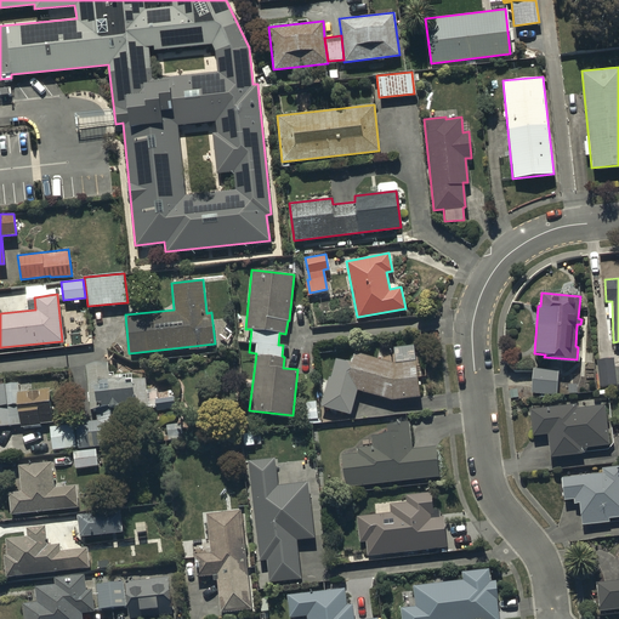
[(415,361),(395,363),(353,351),(351,362),(334,358),(329,376),(328,375),(319,405),(350,414),(357,390),(392,398),(419,396),(415,361)]
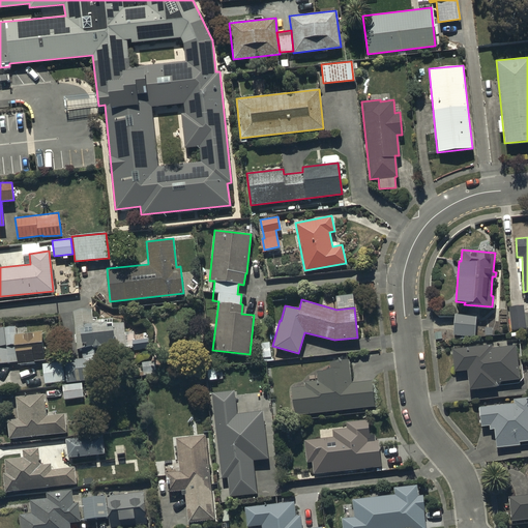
[(508,306),(511,328),(527,326),(527,312),(524,313),(523,304),(508,306)]
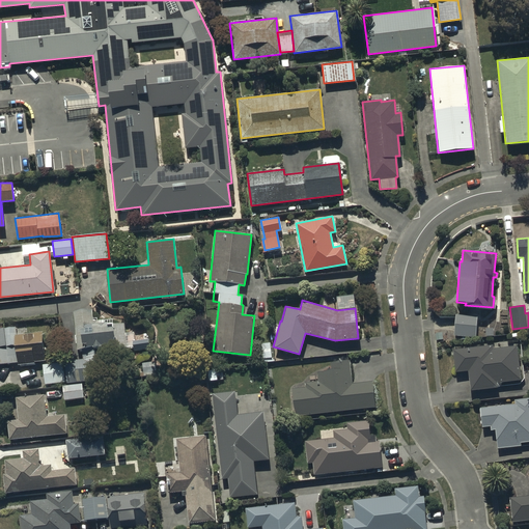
[(63,360),(66,382),(98,379),(95,361),(100,360),(99,354),(116,352),(113,328),(108,329),(107,323),(105,323),(105,319),(93,321),(91,309),(73,311),(77,350),(81,349),(82,358),(63,360)]
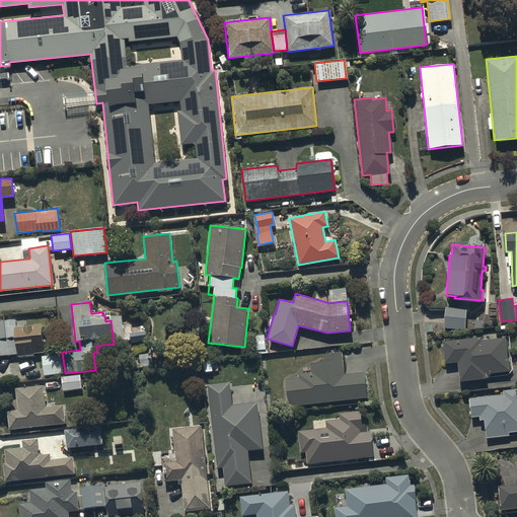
[(445,306),(443,327),(464,328),(465,308),(445,306)]
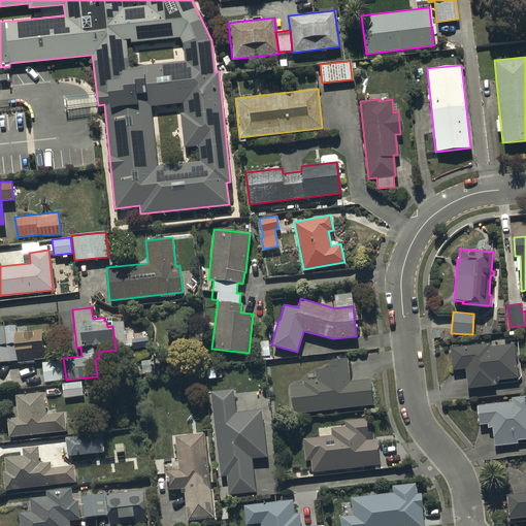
[(34,359),(44,358),(41,329),(13,332),(17,363),(34,361),(34,359)]
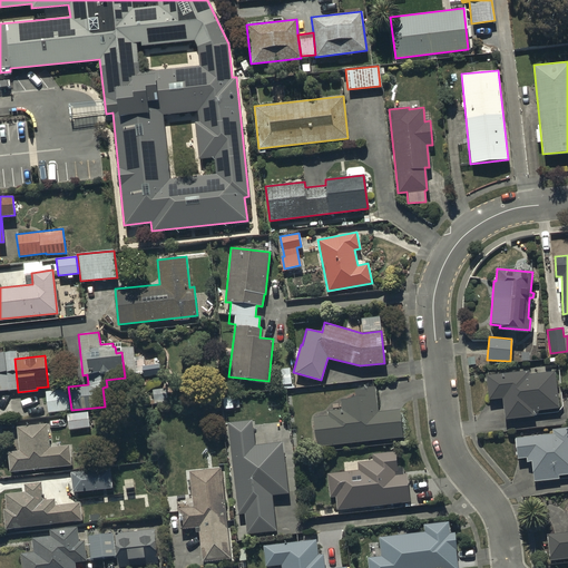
[(532,411),(557,408),(554,372),(528,374),(528,370),(486,374),(488,399),(501,398),(503,419),(534,415),(532,411)]
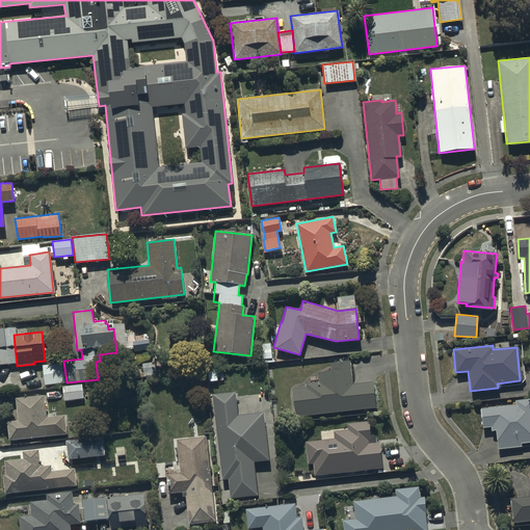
[(292,389),(295,416),(375,407),(372,381),(352,383),(349,361),(330,363),(332,371),(317,372),(318,381),(306,382),(306,388),(292,389)]
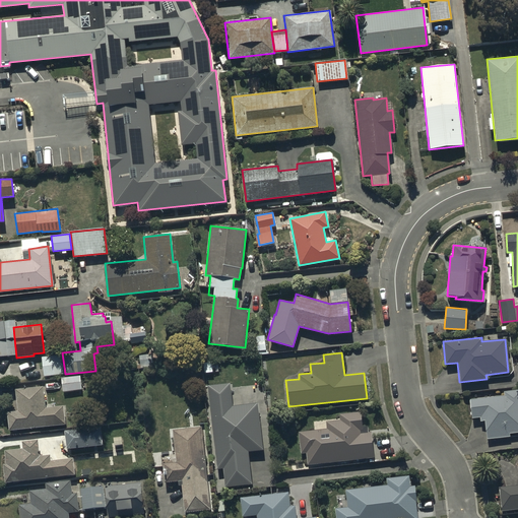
[(41,355),(43,376),(63,374),(61,353),(41,355)]
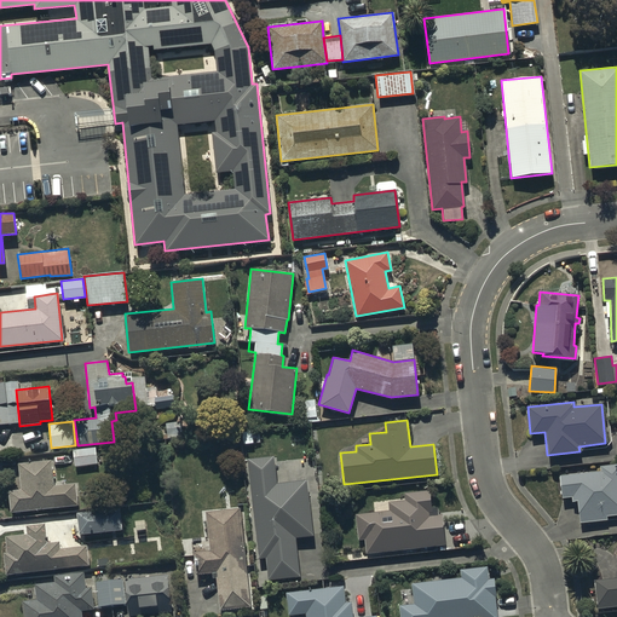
[(71,448),(74,465),(97,462),(94,445),(71,448)]
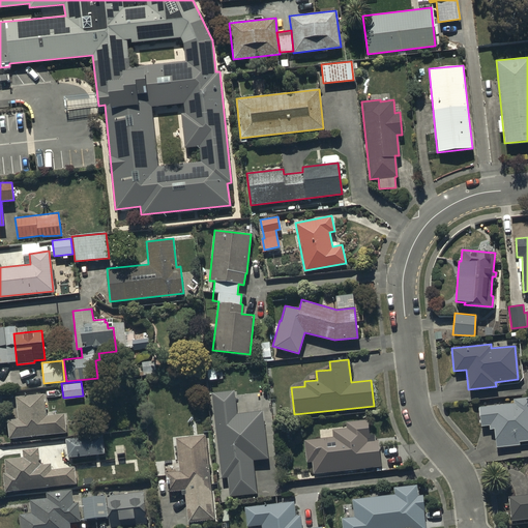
[(229,495),(256,492),(253,460),(268,458),(262,410),(236,413),(234,389),(211,392),(221,477),(227,476),(229,495)]
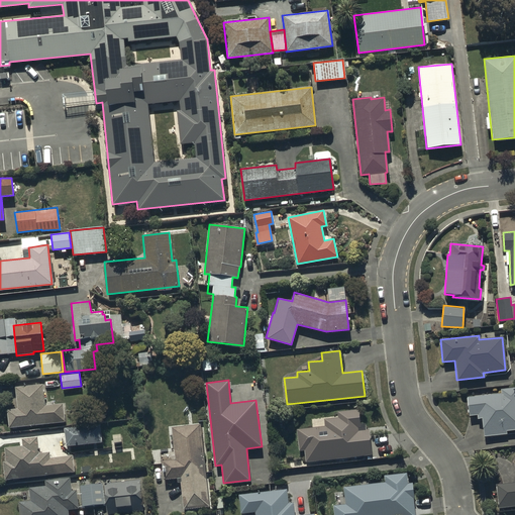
[(6,409),(8,427),(65,421),(63,403),(44,405),(42,384),(14,387),(16,408),(6,409)]
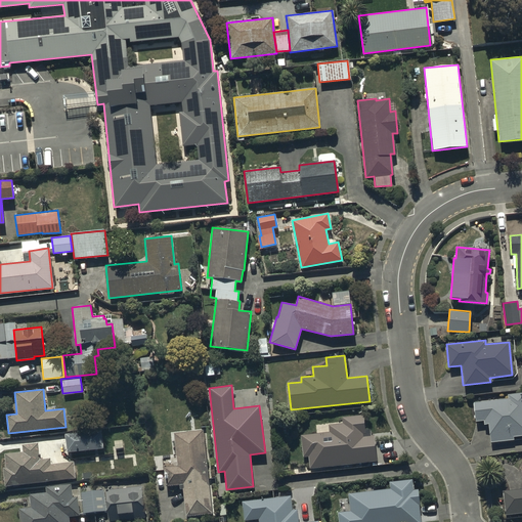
[(487,424),(489,442),(513,439),(513,436),(521,435),(521,392),(507,394),(507,398),(473,402),(475,421),(483,421),(483,424),(487,424)]
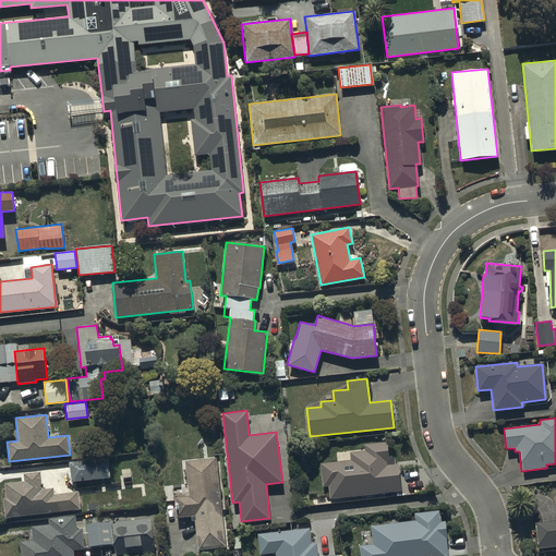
[(328,486),(329,498),(401,491),(398,462),(389,463),(387,442),(364,444),(364,450),(350,451),(350,459),(319,462),(323,486),(328,486)]
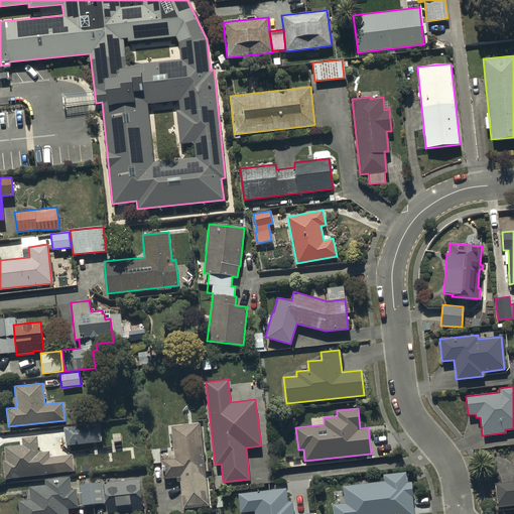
[(63,427),(66,444),(101,440),(99,423),(63,427)]
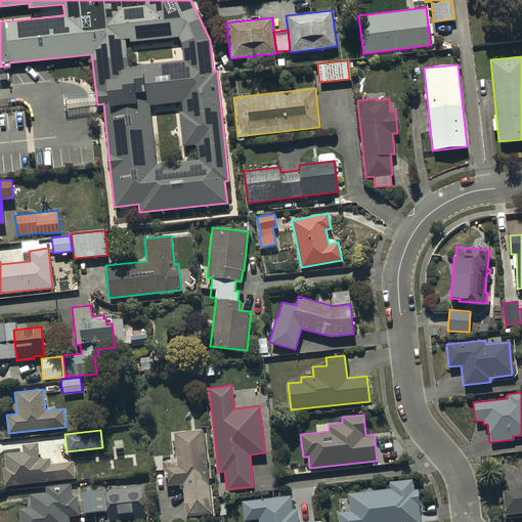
[(185,516),(212,513),(203,430),(174,433),(177,465),(164,467),(166,486),(179,484),(180,488),(182,488),(185,516)]
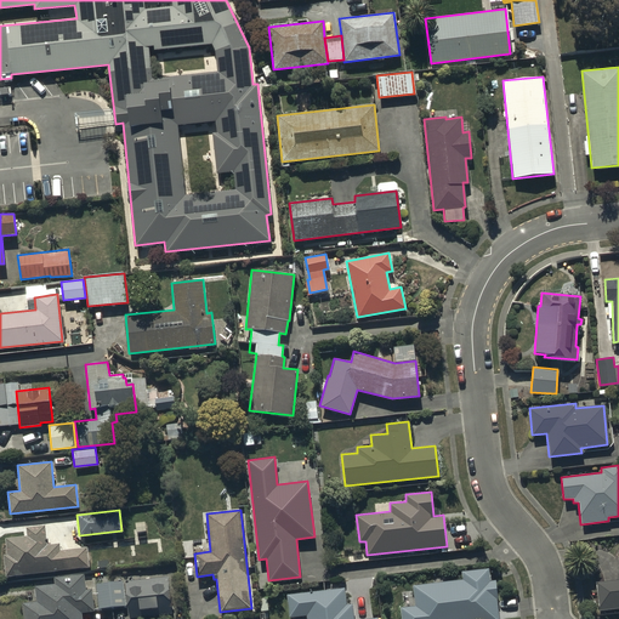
[(3,554),(5,577),(89,567),(86,547),(60,550),(60,543),(47,544),(45,524),(26,527),(26,535),(5,538),(6,554),(3,554)]
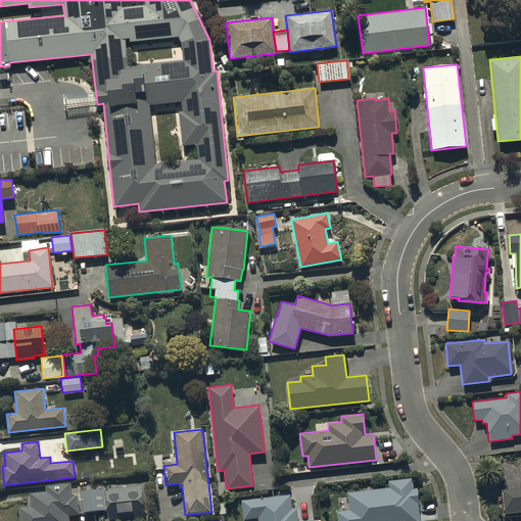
[(337,511),(337,520),(419,520),(418,504),(419,504),(417,488),(412,488),(411,478),(388,480),(389,487),(347,492),(349,510),(337,511)]
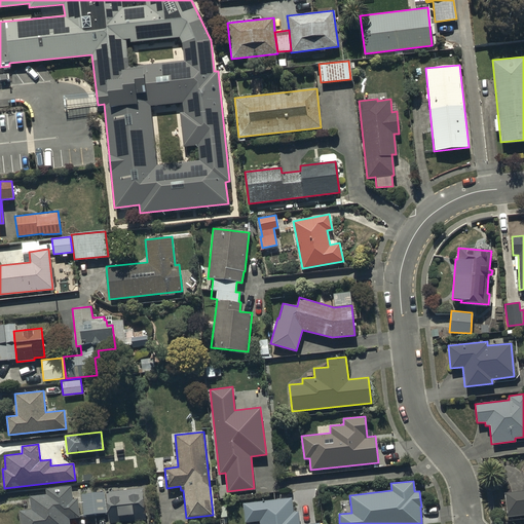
[(19,510),(20,523),(69,523),(68,519),(79,518),(77,498),(72,498),(70,486),(46,488),(46,494),(29,496),(30,509),(19,510)]
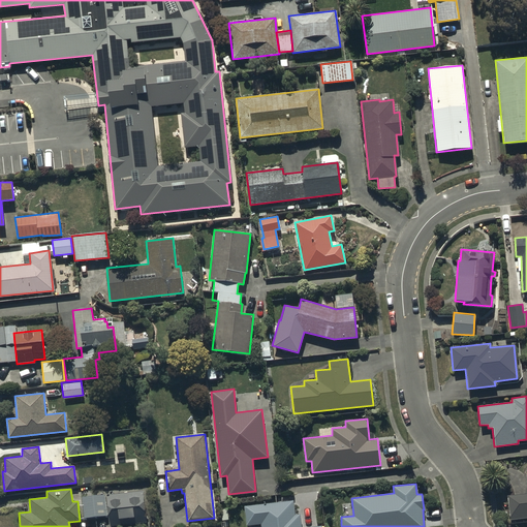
[(143,491),(106,495),(110,526),(146,523),(143,491)]
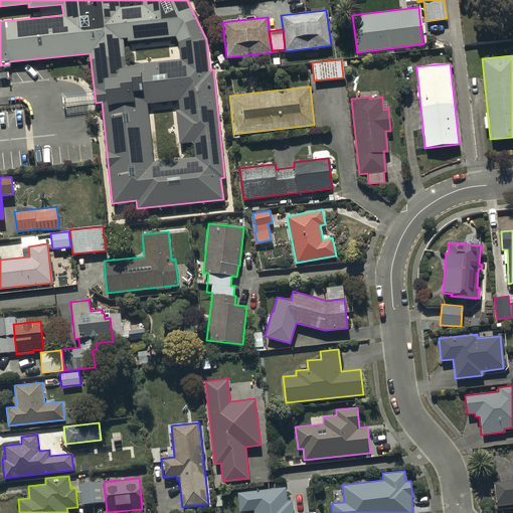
[(512,479),(494,482),(496,505),(512,503),(512,479)]
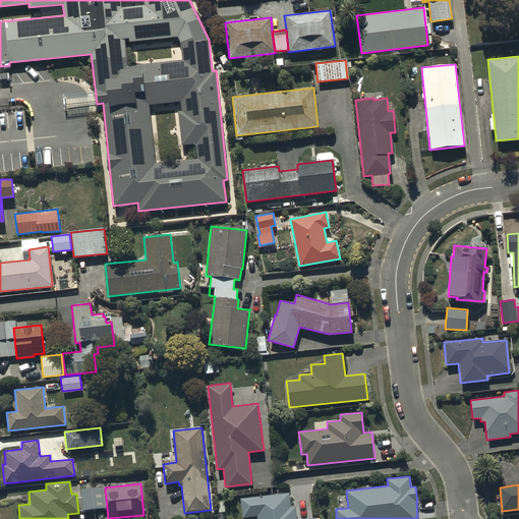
[(79,489),(81,510),(105,507),(102,486),(79,489)]
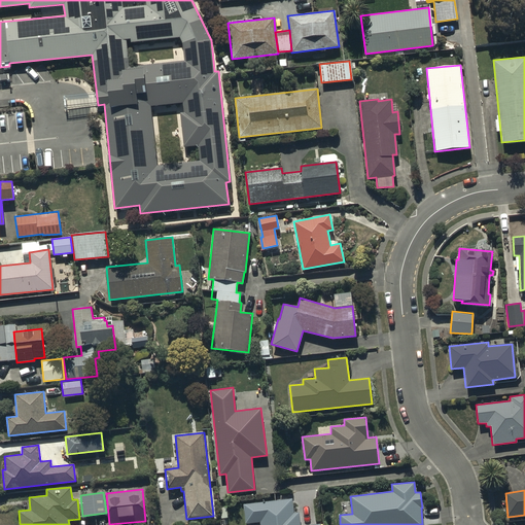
[(320,524),(320,523),(306,524),(300,524),(299,512),(293,513),(292,498),(243,503),(245,523),(258,522),(258,524),(320,524)]
